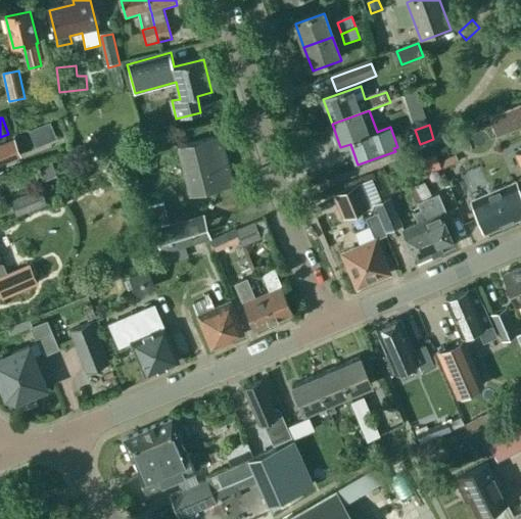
[(191,196),(233,186),(221,138),(179,149),(191,196)]
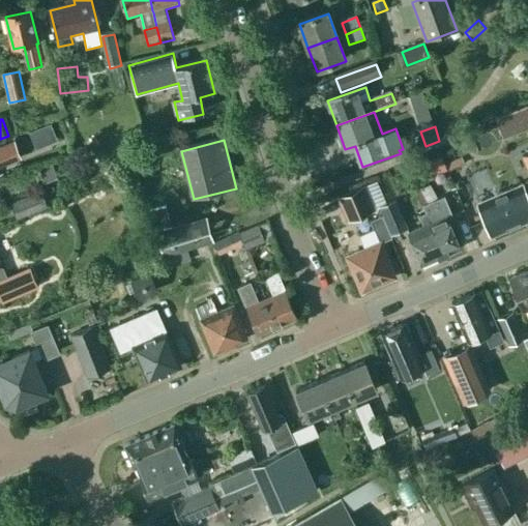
[(0,168),(22,161),(16,144),(0,149),(0,168)]
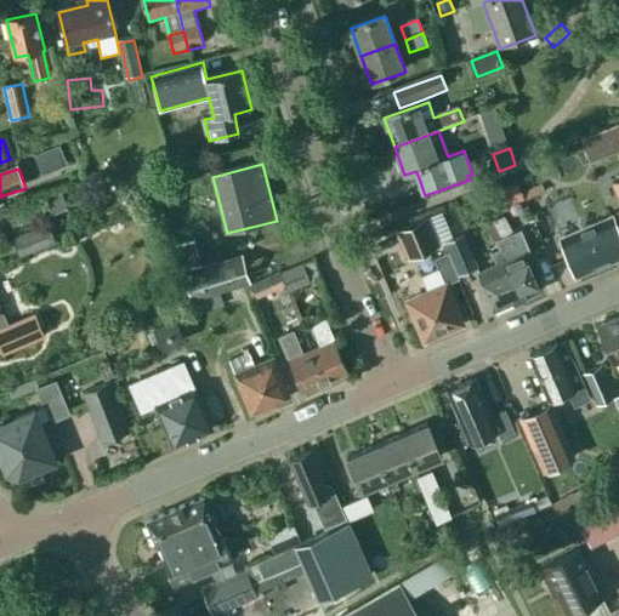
[(618,215),(586,229),(562,239),(578,277),(618,260),(618,182),(614,184),(618,194),(618,215)]
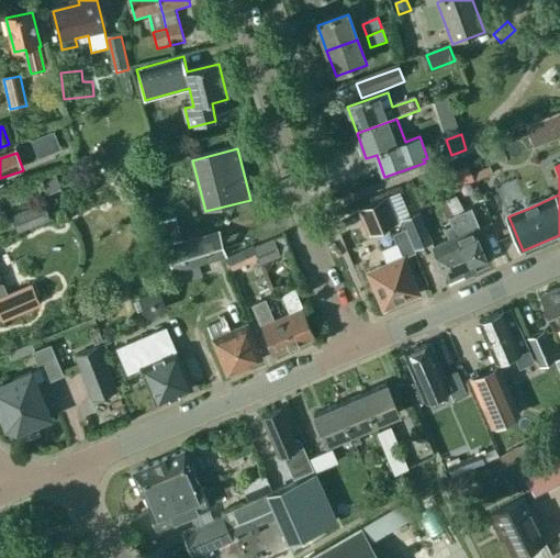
[(469,166),(448,176),(455,190),(476,181),(469,166)]
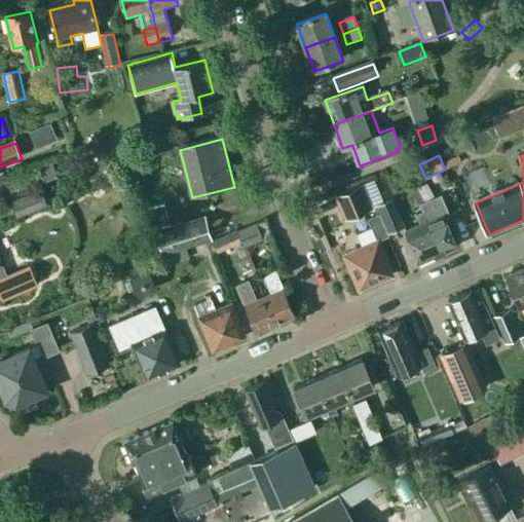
[(427,179),(416,183),(422,200),(435,196),(427,179)]
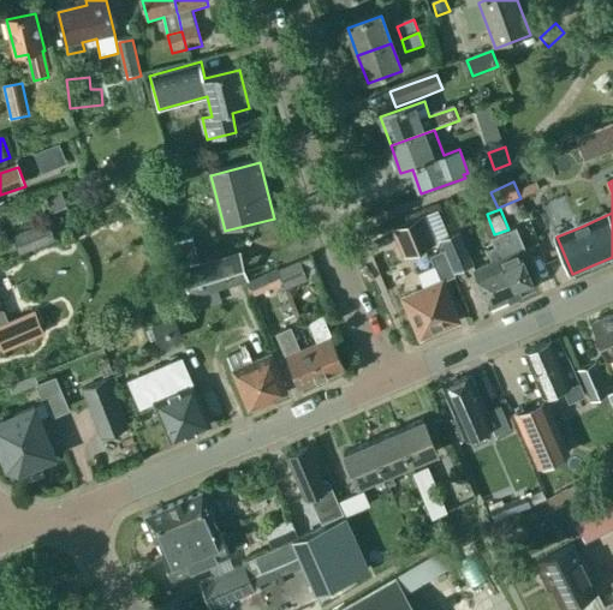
[(438,245),(426,217),(392,231),(404,259),(438,245)]
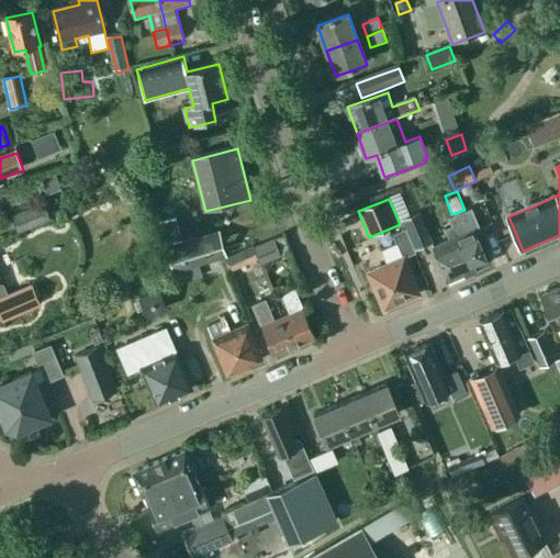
[(51,222),(44,205),(11,219),(18,235),(51,222)]
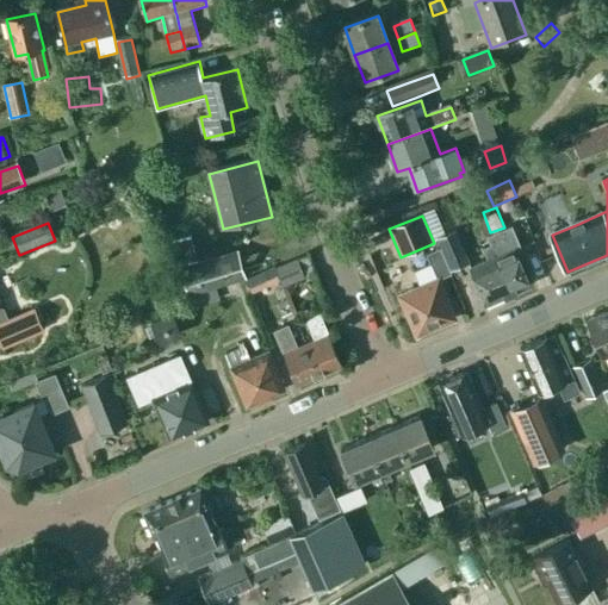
[(491,249),(512,299),(533,289),(517,253),(522,251),(513,230),(488,239),(491,249)]
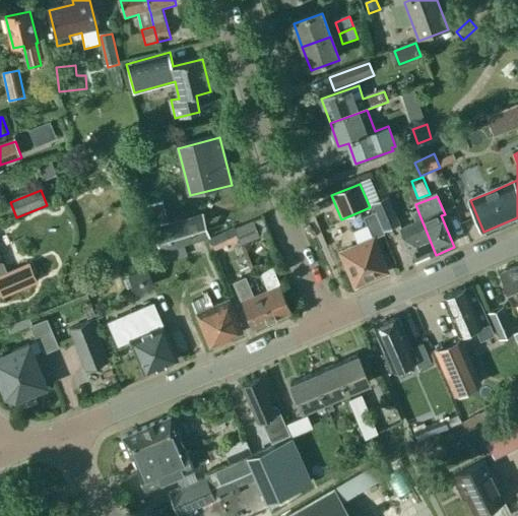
[(373,205),(384,233),(401,224),(389,197),(373,205)]
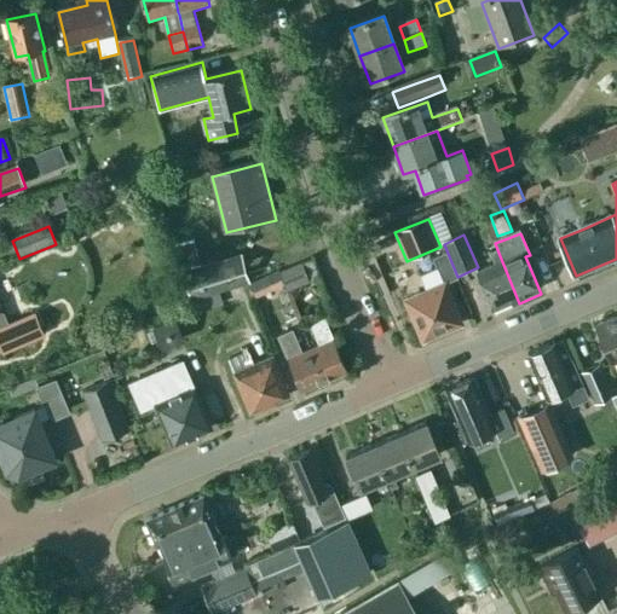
[(201,265),(192,241),(176,245),(183,271),(201,265)]
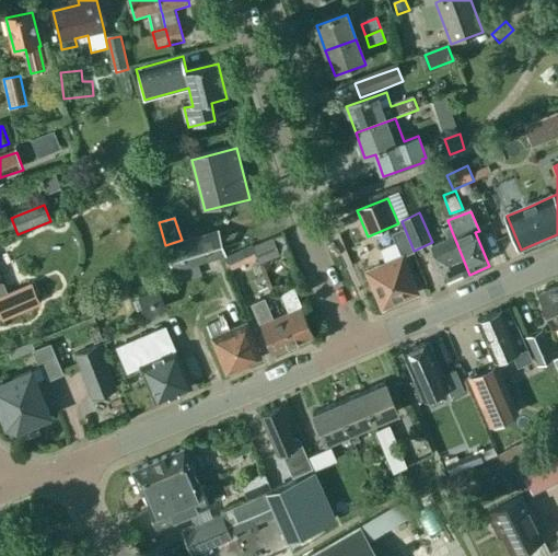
[(415,253),(405,229),(393,234),(397,244),(381,251),(387,265),(368,273),(383,309),(418,294),(403,258),(415,253)]
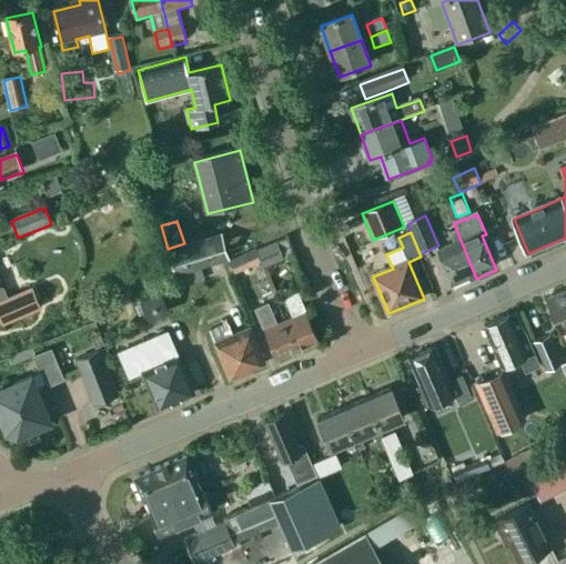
[(451,289),(476,279),(457,232),(450,234),(454,245),(436,253),(451,289)]
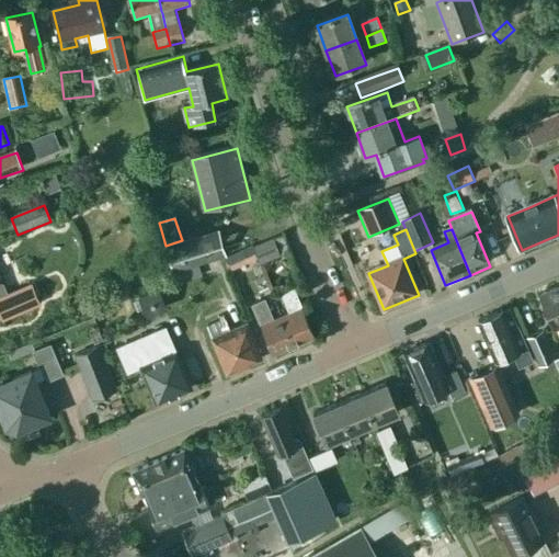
[(226,258),(218,231),(166,247),(173,273),(226,258)]
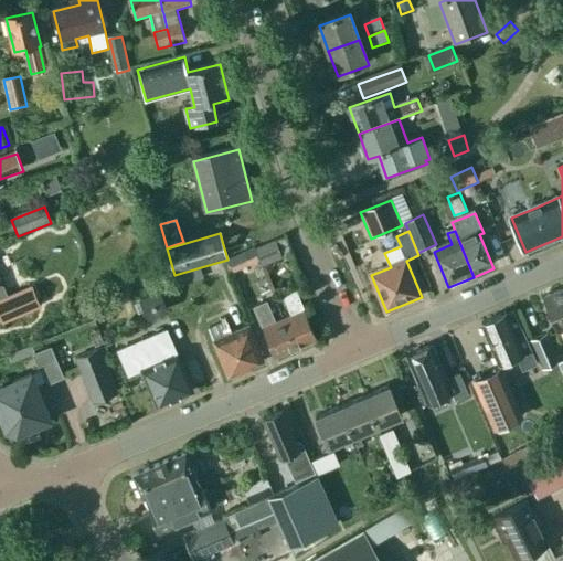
[(283,260),(276,242),(255,251),(262,267),(283,260)]
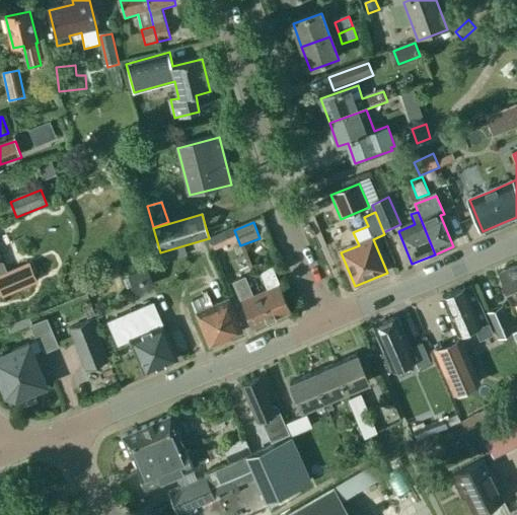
[(232,229),(209,240),(215,252),(238,241),(233,230),(232,229)]
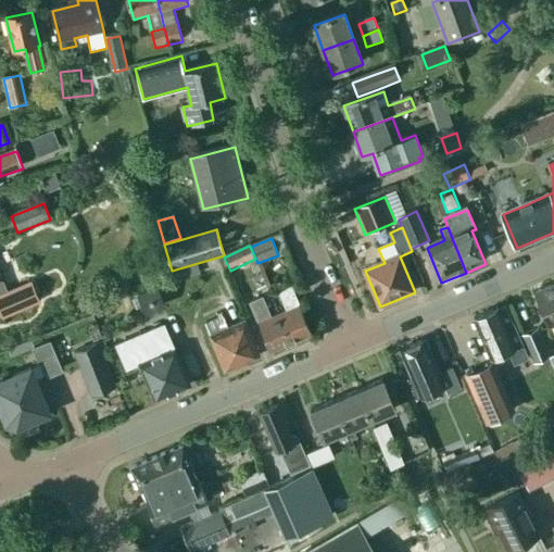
[(179,268),(168,272),(172,284),(183,280),(179,268)]
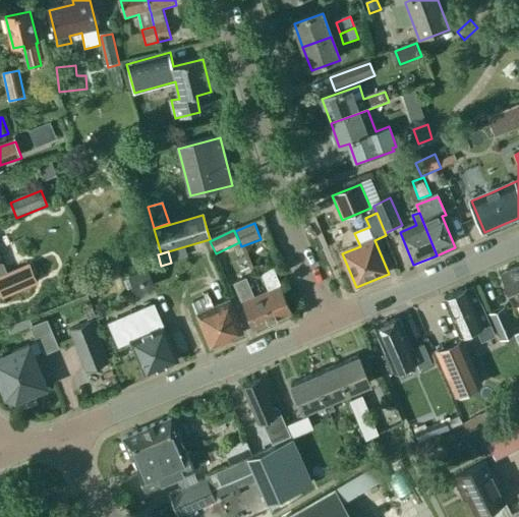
[(0,288),(1,291),(32,279),(25,263),(5,271),(0,259),(0,288)]
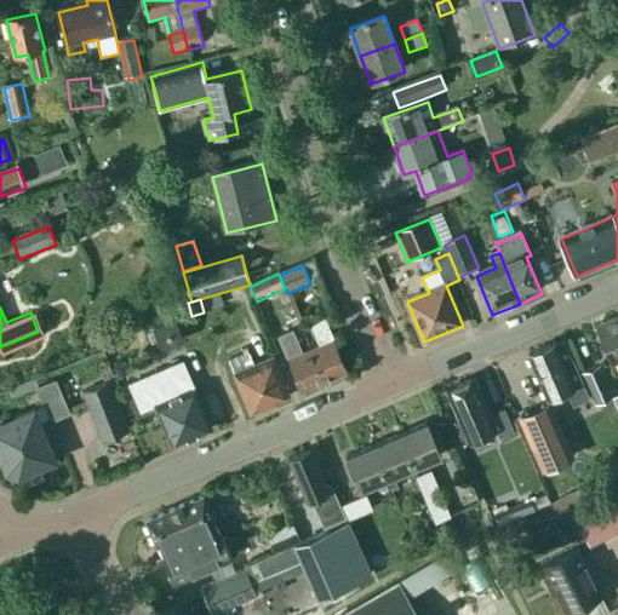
[(617,319),(596,328),(613,367),(617,365),(617,319)]
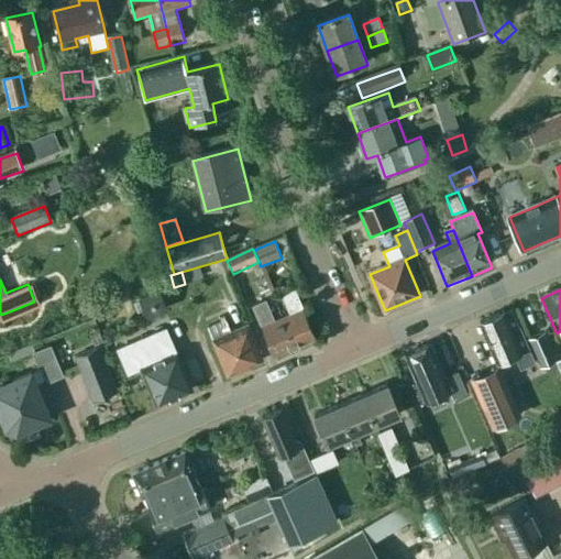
[(283,319),(295,349),(316,341),(304,311),(305,311),(296,291),(283,295),(292,316),(283,319)]
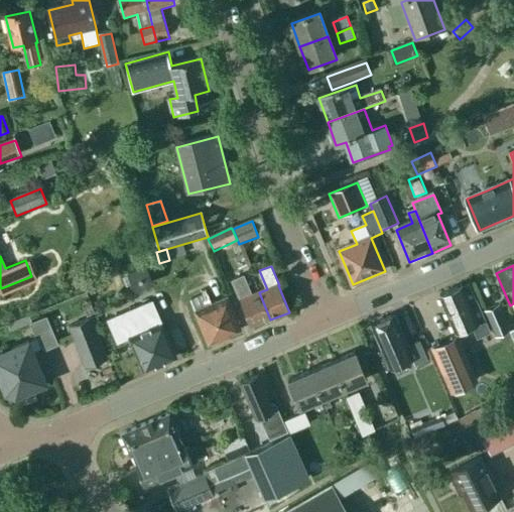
[(135,291),(153,284),(146,267),(129,274),(135,291)]
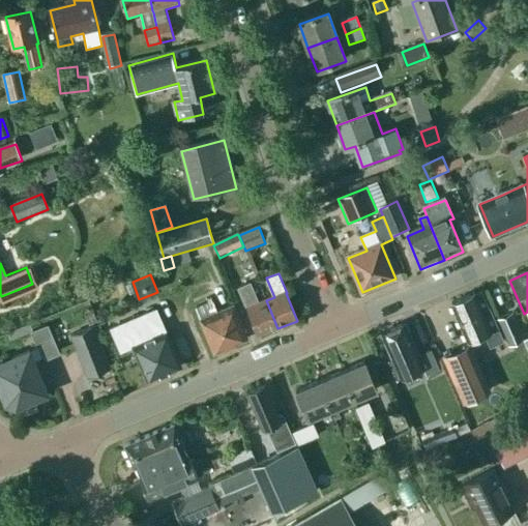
[(260,337),(277,328),(266,300),(259,303),(251,285),(238,290),(246,310),(248,309),(260,337)]
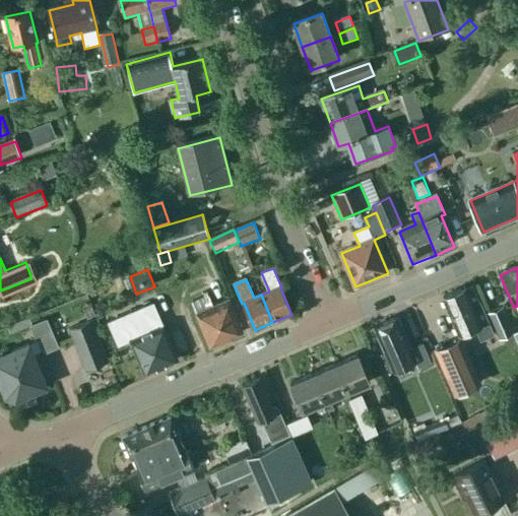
[(482,339),(487,337),(482,328),(473,308),(479,305),(472,287),(466,291),(466,289),(444,300),(460,337),(476,330),(478,336),(480,335),(482,339)]
